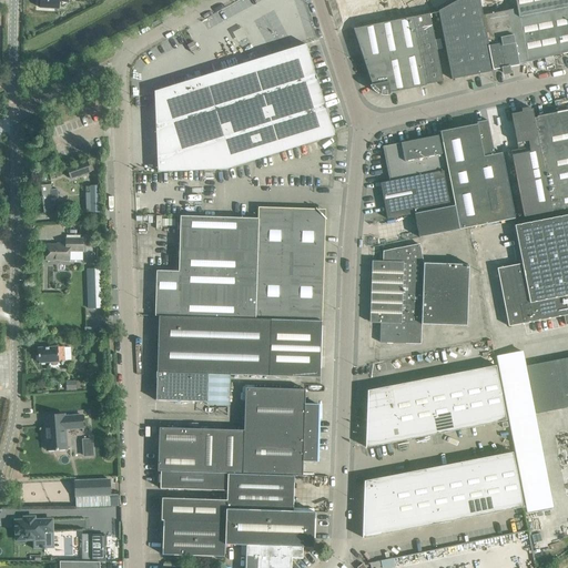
[(67,0),(39,0),(39,8),(58,9),(59,2),(68,2),(67,0)]
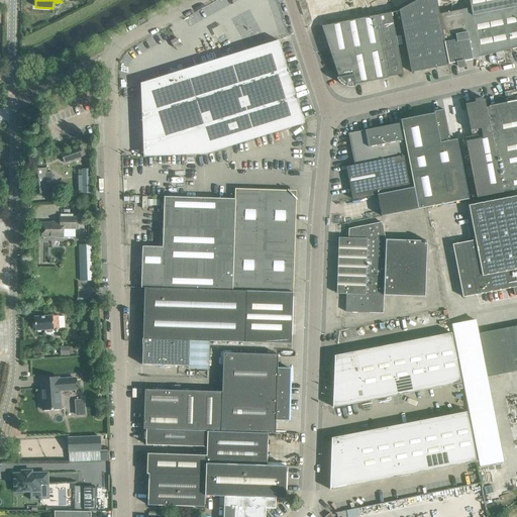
[(429,69),(416,0),(398,10),(411,73),(429,69)]
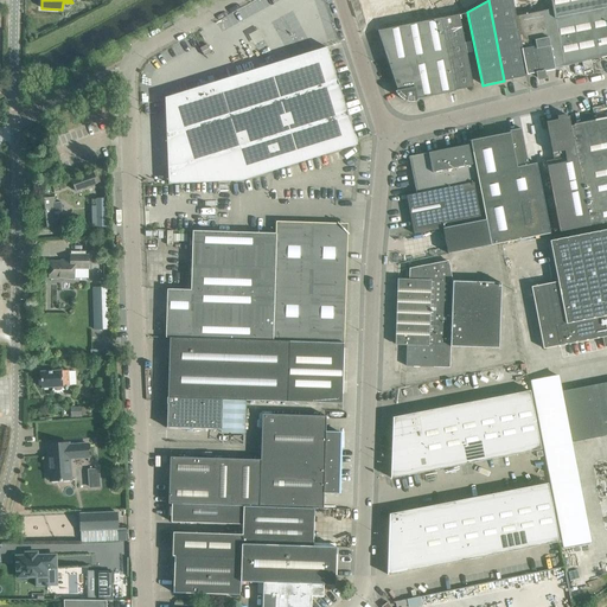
[(489,0),(504,81),(526,76),(526,75),(516,17),(511,0),(489,0)]
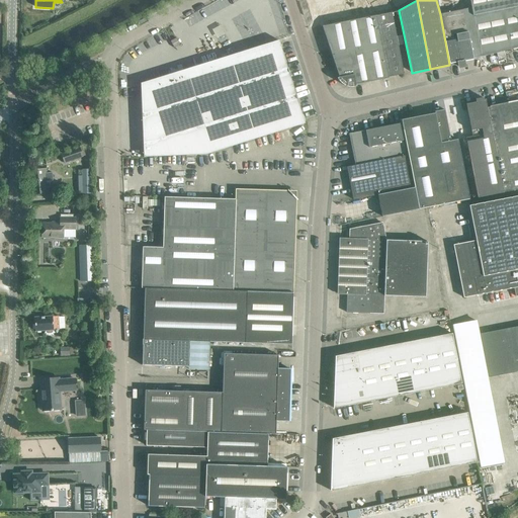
[(517,0),(468,0),(471,8),(472,16),(517,6),(517,0)]
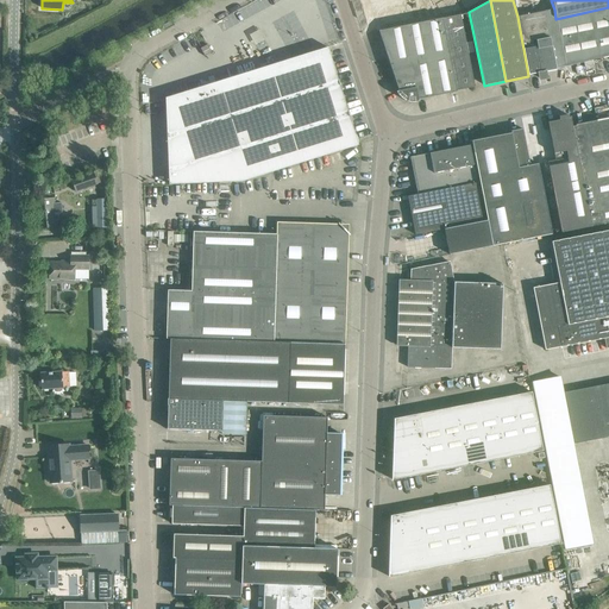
[(608,7),(556,19),(565,67),(582,63),(608,56),(608,7)]
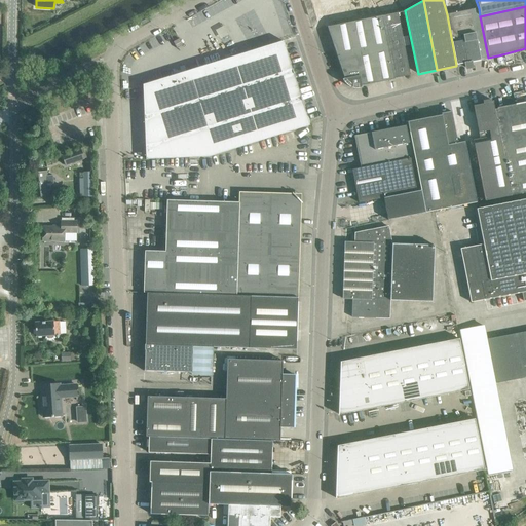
[(471,9),(447,14),(456,65),(480,60),(488,58),(480,16),(479,8),(471,9)]
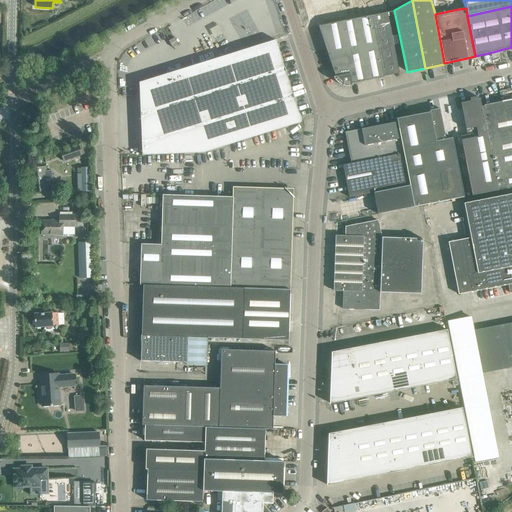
[(386,12),(371,15),(383,76),(399,73),(386,12)]
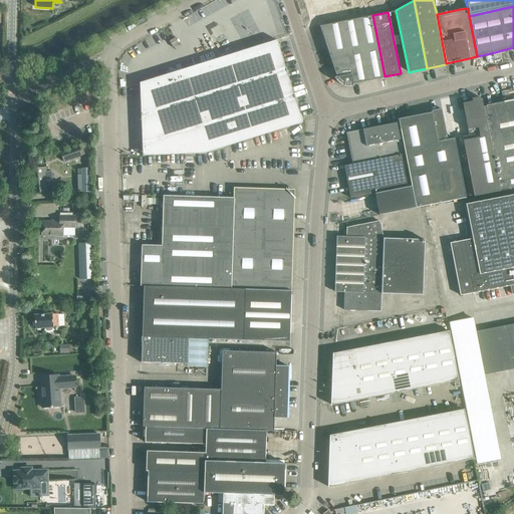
[(384,77),(384,76),(372,15),(319,26),(336,76),(333,77),(335,80),(336,82),(338,83),(341,85),(343,85),(346,86),(348,86),(353,86),(352,84),(384,77)]
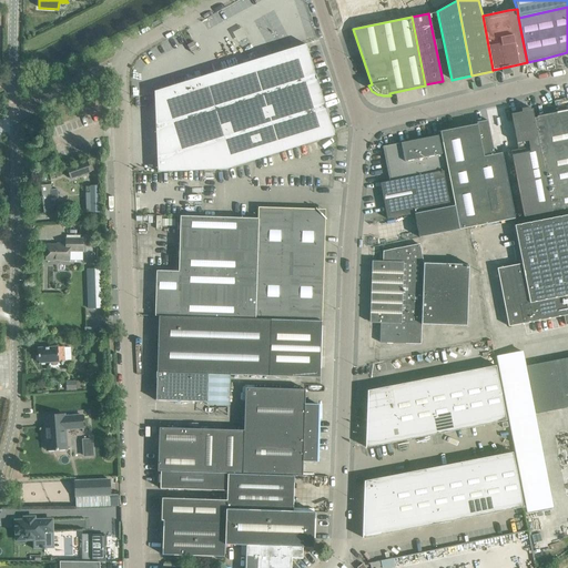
[(191,52),(198,49),(193,42),(186,46),(191,52)]
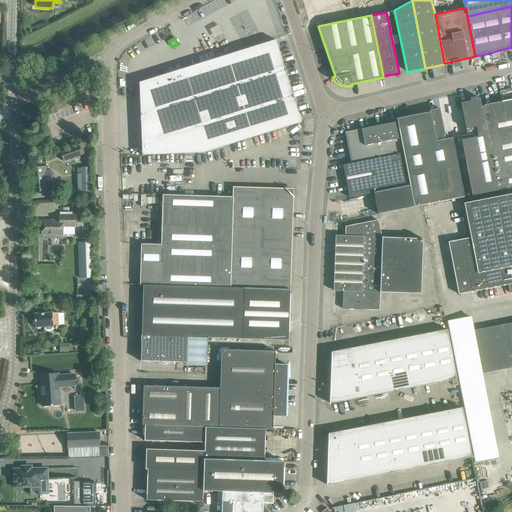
[(274,41),(266,45),(266,47),(223,61),(222,57),(192,66),(193,70),(150,84),(149,82),(140,83),(140,82),(139,83),(141,155),(203,152),(301,122),(275,40),(274,40),(274,41)]
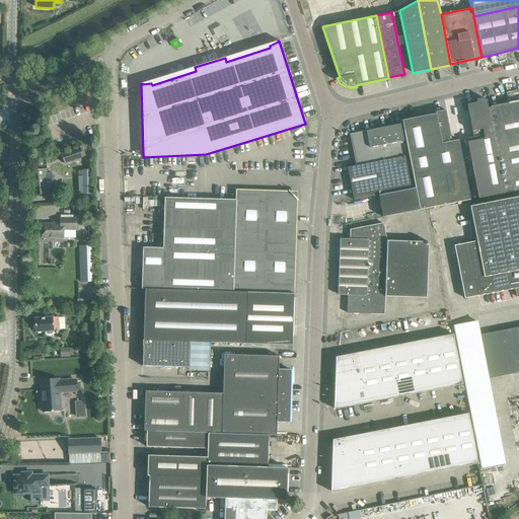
[(497,158),(486,99),(484,99),(484,98),(476,99),(476,102),(466,104),(473,137),(466,138),(477,199),(504,194),(504,193),(497,158)]
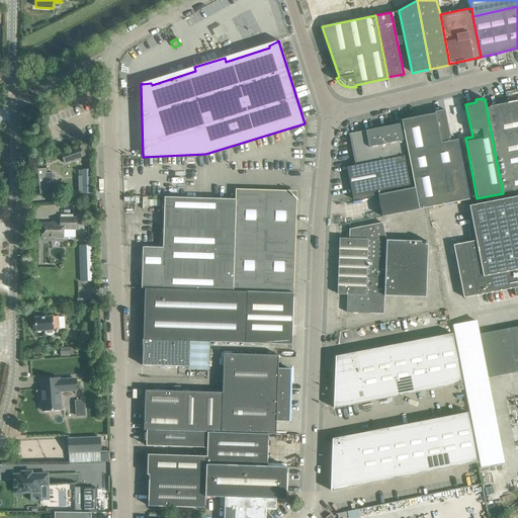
[(485,99),(496,158),(517,154),(507,102),(499,104),(499,105),(487,107),(485,99)]
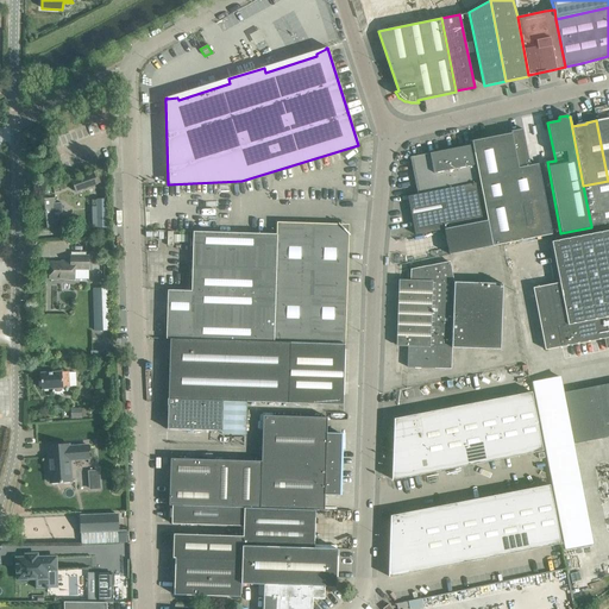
[(606,119),(596,120),(608,181),(608,180),(608,119),(606,120),(606,119)]
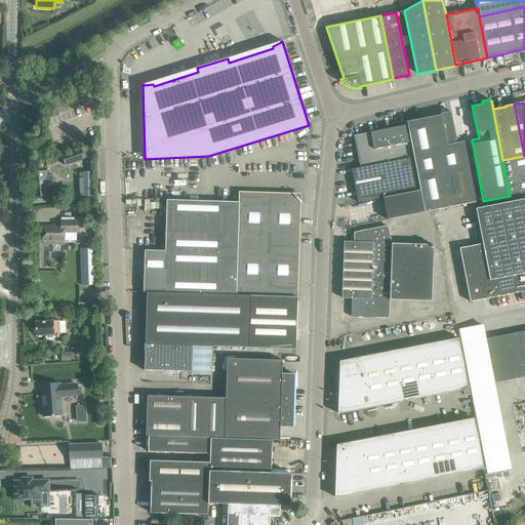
[(406,121),(406,122),(419,190),(425,212),(476,202),(463,142),(456,143),(450,111),(440,113),(440,115),(406,121)]
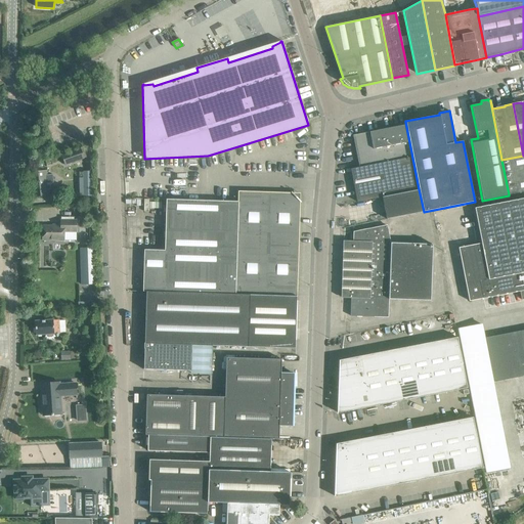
[(350,169),(357,202),(382,198),(417,190),(403,125),(352,135),(359,168),(350,169)]
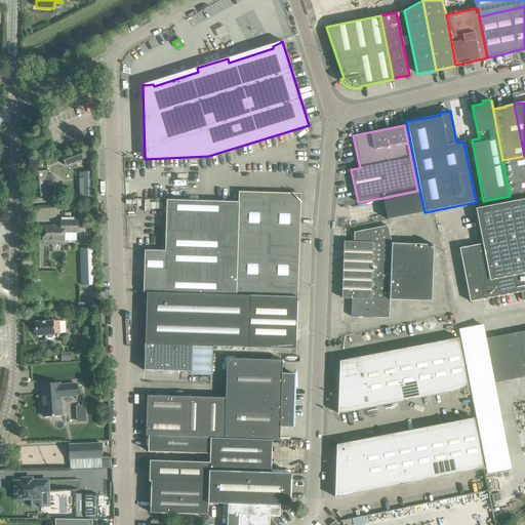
[(90,156),(86,147),(82,148),(83,152),(82,152),(80,149),(62,155),(65,166),(82,160),(81,159),(84,158),(90,156)]
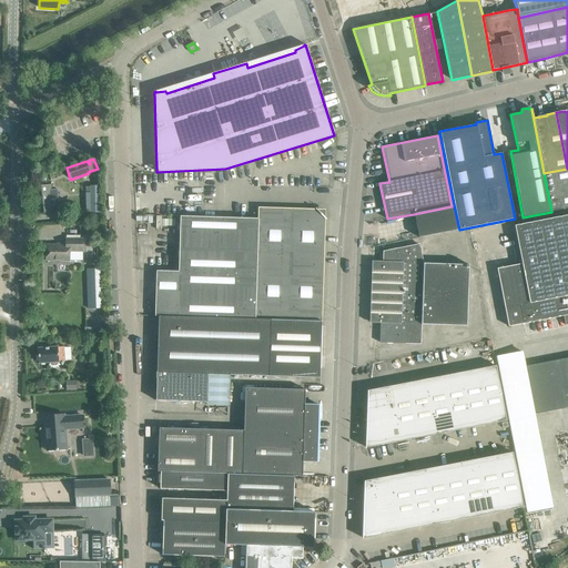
[(567,168),(567,169),(544,173),(551,211),(567,208),(567,168)]
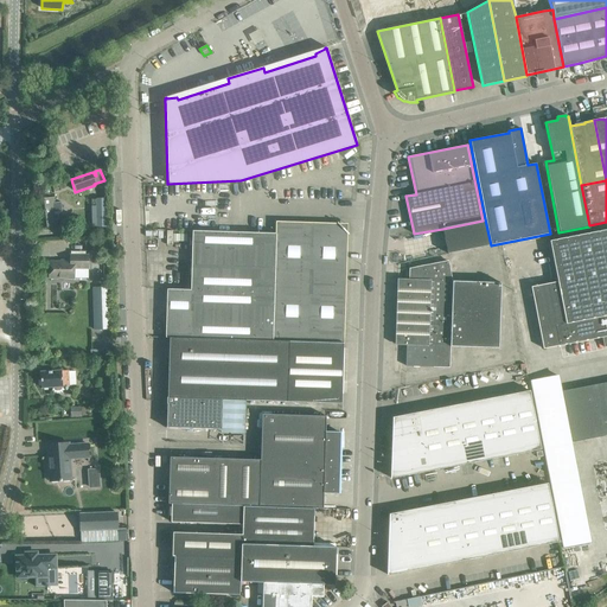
[(40,228),(57,227),(57,219),(63,218),(61,203),(55,203),(55,197),(37,199),(40,228)]
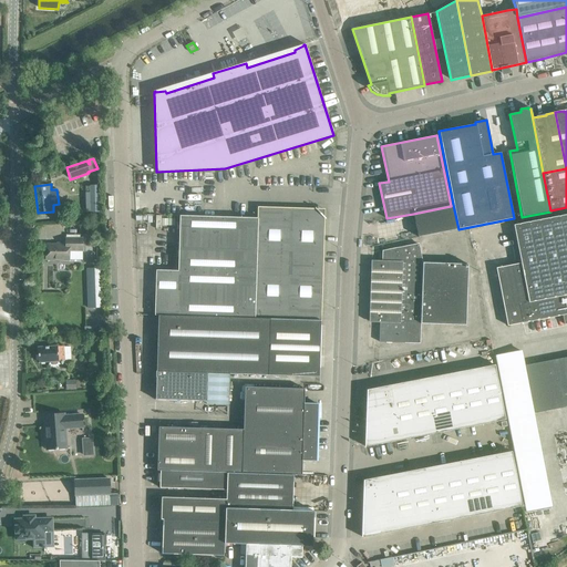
[(86,212),(100,212),(100,184),(90,185),(90,192),(86,192),(86,212)]
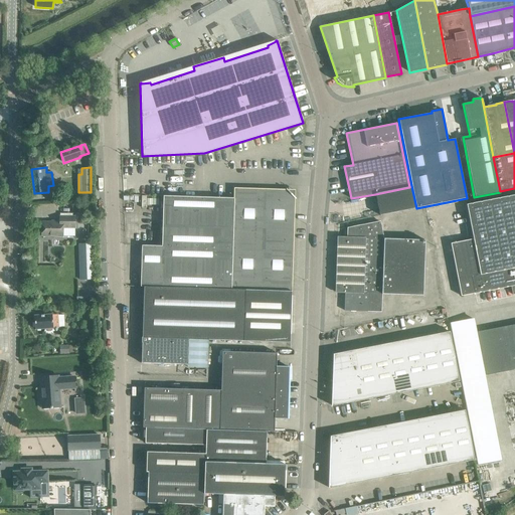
[(409,187),(375,194),(379,215),(416,208),(411,186),(409,187)]
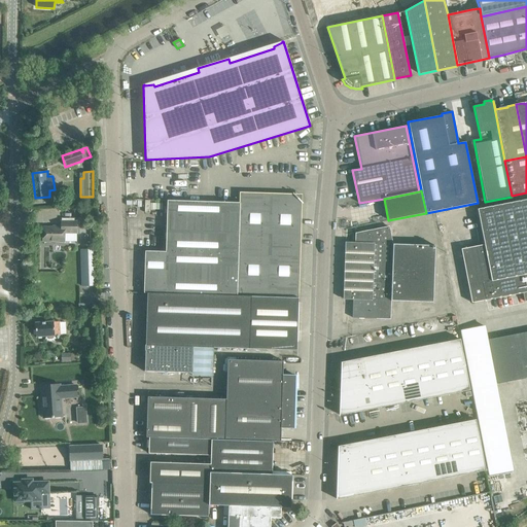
[(143,293),(146,293),(251,296),(299,297),(299,295),(301,204),(303,204),(303,203),(292,192),(292,195),(239,192),(239,203),(236,203),(236,201),(232,201),(232,203),(167,201),(165,251),(144,251),(144,275),(142,275),(142,280),(144,280),(143,293)]
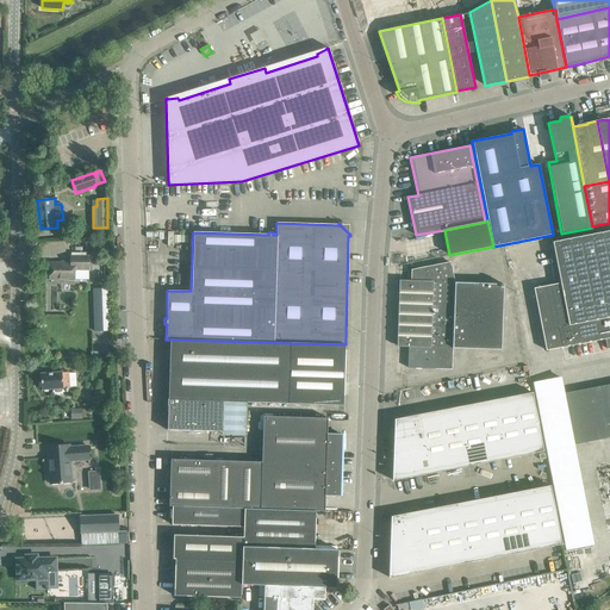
[(609,230),(553,242),(560,284),(534,288),(541,330),(542,330),(558,327),(561,348),(605,340),(607,349),(609,348),(609,230)]
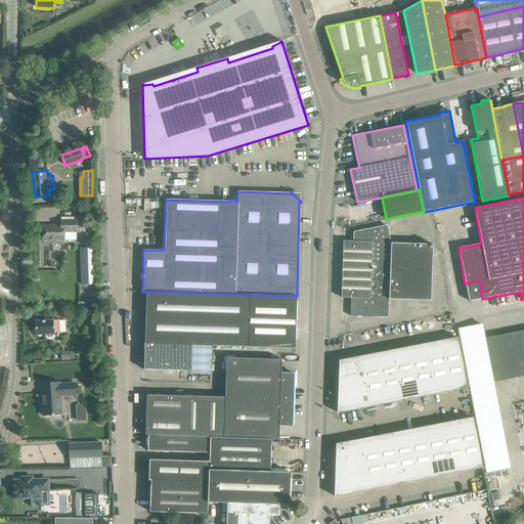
[(76,230),(76,220),(60,220),(60,226),(43,226),(42,241),(63,241),(63,230),(76,230)]
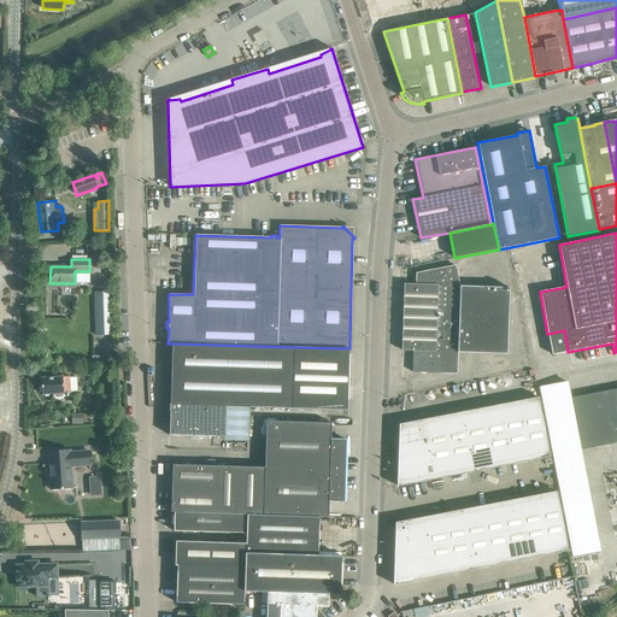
[(404,285),(404,297),(401,350),(413,351),(412,371),(433,372),(433,369),(454,369),(454,352),(457,352),(506,354),(509,288),(499,287),(459,286),(454,265),(416,274),(416,285),(404,285)]
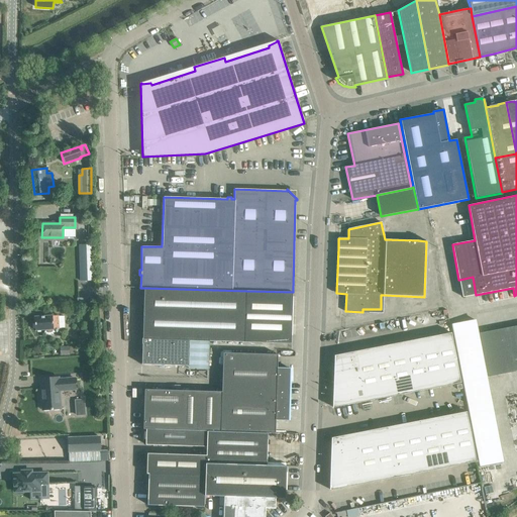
[(81,282),(94,281),(92,244),(80,244),(81,282)]
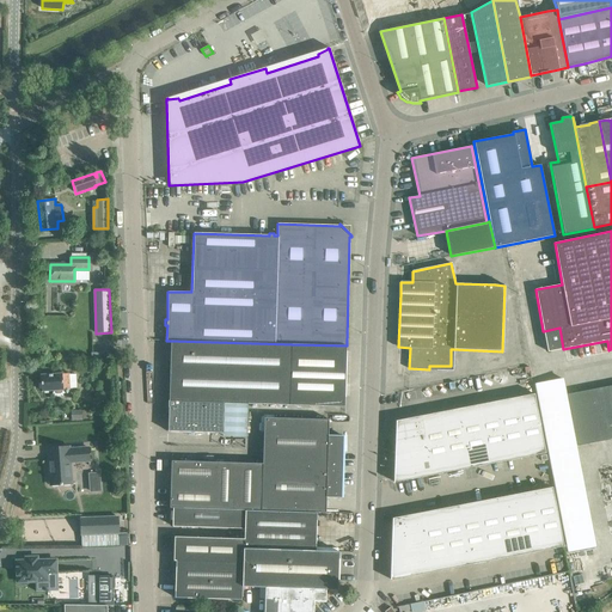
[(347,346),(292,344),(170,341),(169,401),(167,401),(167,432),(222,433),(224,403),(344,407),(347,346)]
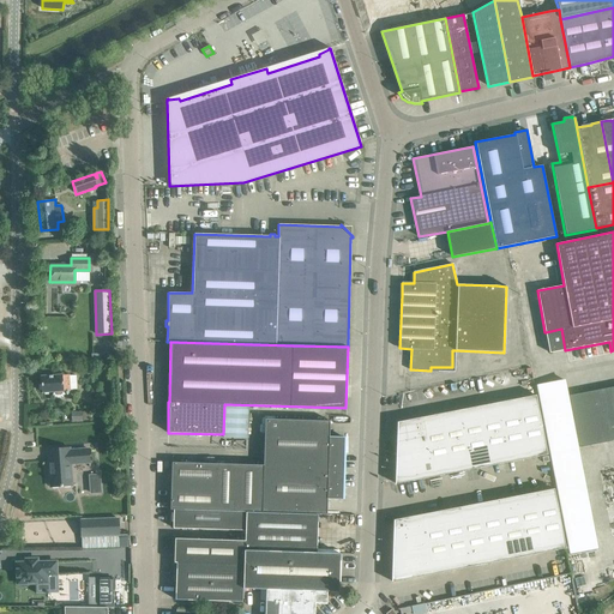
[(62,392),(62,390),(70,390),(68,375),(62,375),(62,374),(40,377),(41,392),(53,391),(54,393),(54,395),(56,396),(60,395),(61,395),(62,392)]
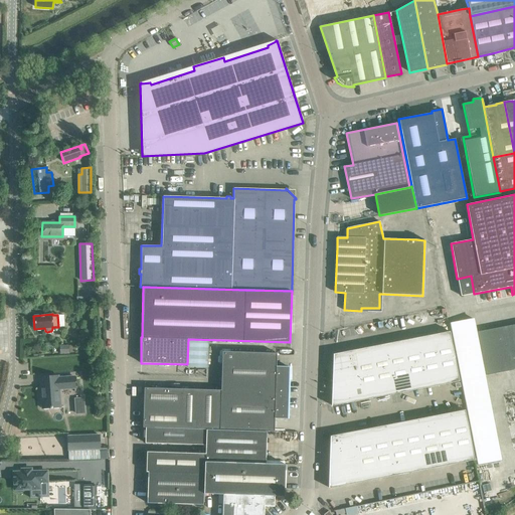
[(508,369),(507,367),(514,365),(514,352),(505,355),(500,329),(475,334),(483,374),(508,369)]
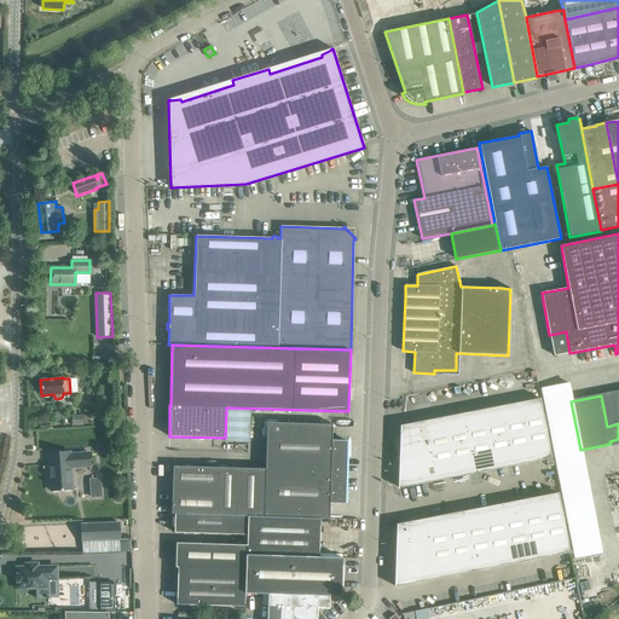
[(539,399),(520,403),(526,432),(545,428),(539,399)]
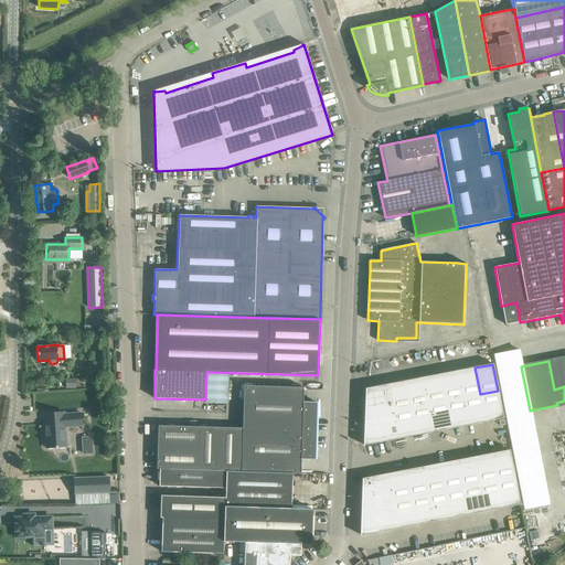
[(457,371),(462,397),(480,394),(475,368),(457,371)]
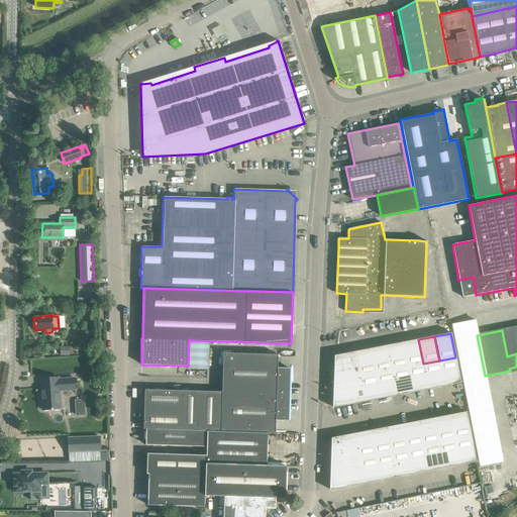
[(418,339),(403,342),(408,367),(423,364),(418,339)]
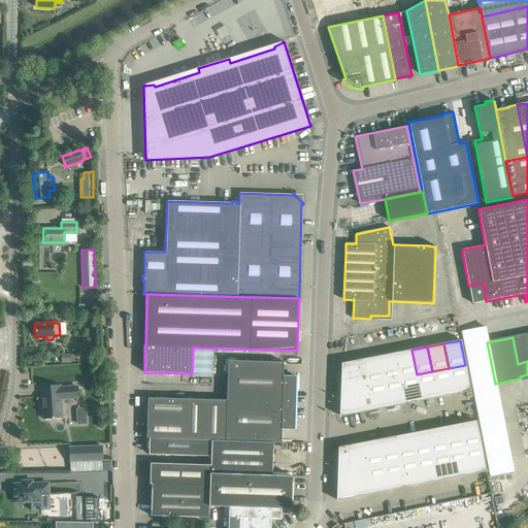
[(395,353),(400,378),(417,374),(411,350),(395,353)]
